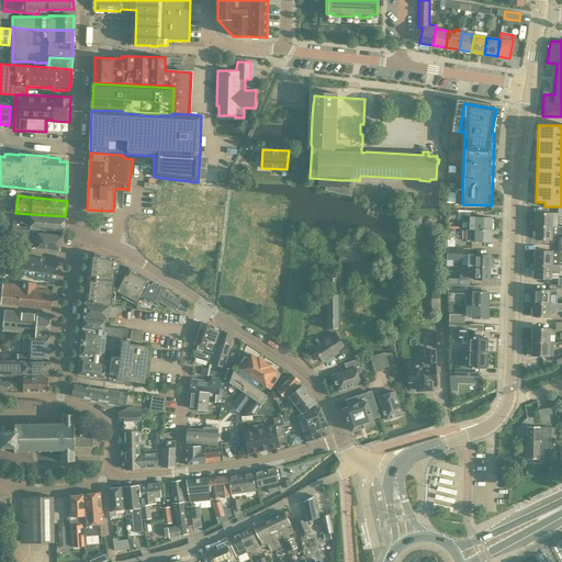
[(536,212),(536,225),(557,226),(558,213),(553,213),(536,212)]
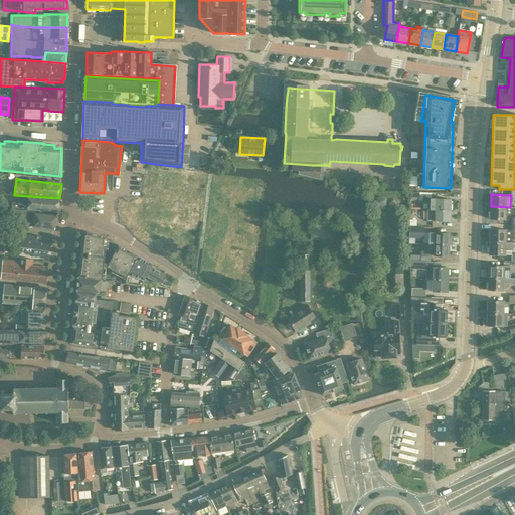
[(12,208),(57,211),(58,204),(59,198),(44,197),(29,196),(28,196),(28,203),(12,201),(12,208)]
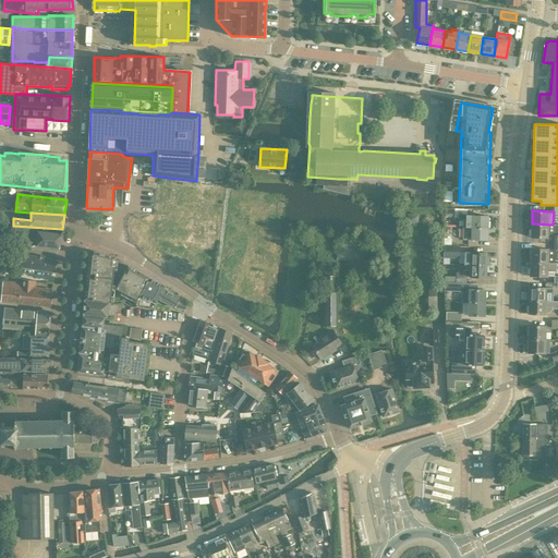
[(407,222),(419,223),(419,215),(408,214),(407,222)]
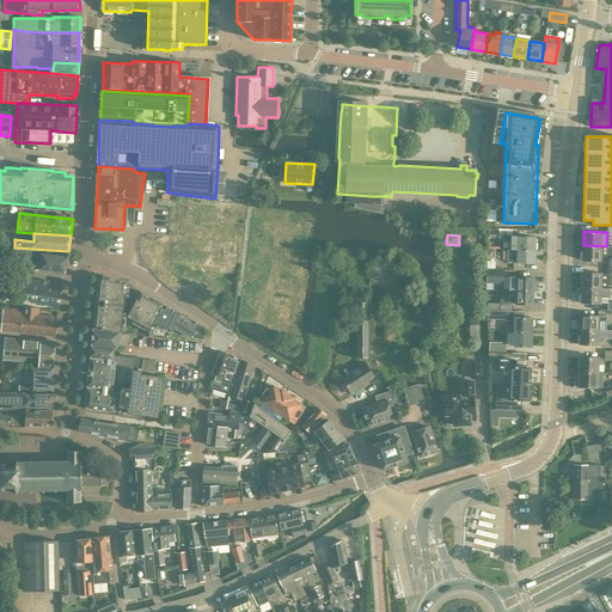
[(503,234),(502,239),(503,240),(508,240),(508,250),(518,250),(536,250),(536,238),(515,237),(505,234),(503,234)]
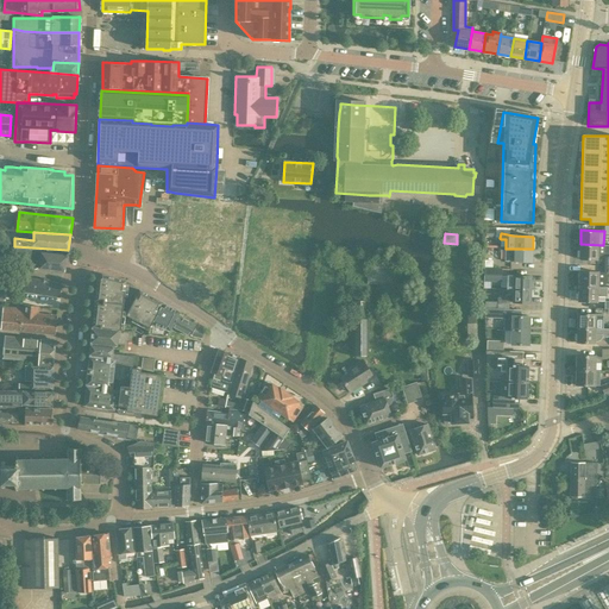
[(598,259),(598,258),(604,255),(608,253),(608,245),(606,245),(603,245),(581,244),(581,258),(598,259)]
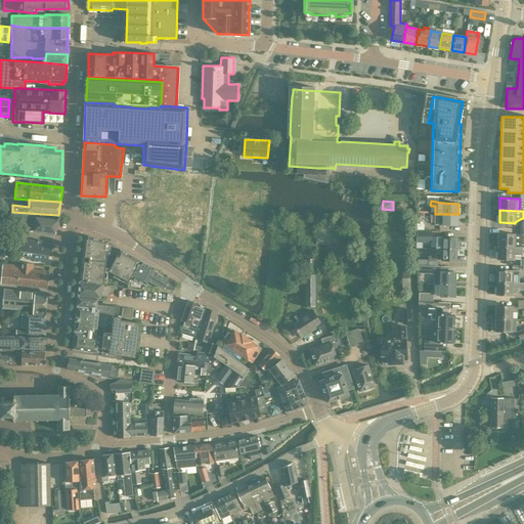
[(34,231),(55,234),(57,220),(46,219),(46,217),(41,216),(41,218),(35,217),(36,216),(0,212),(0,221),(35,224),(34,231)]
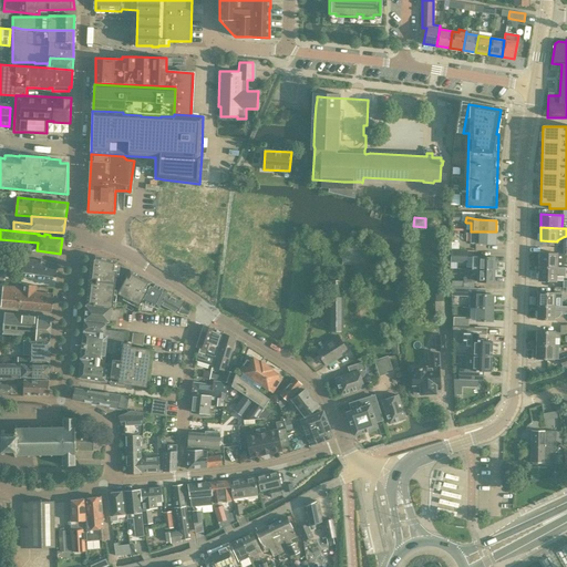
[(470,239),(470,244),(477,244),(496,244),(496,232),(480,232),(471,232),(470,239)]
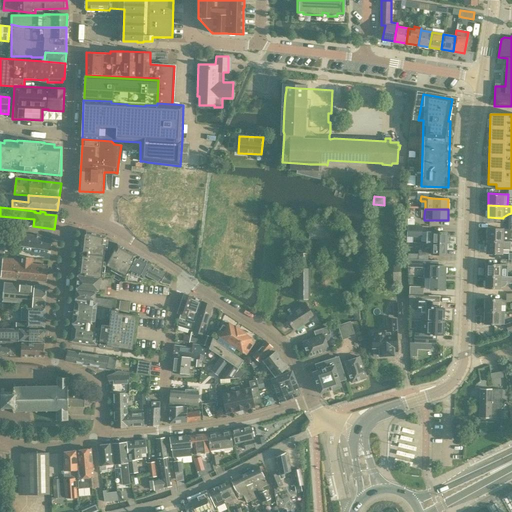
[(487,228),(487,241),(503,241),(507,241),(509,238),(511,238),(511,215),(508,216),(508,230),(503,229),(487,228)]
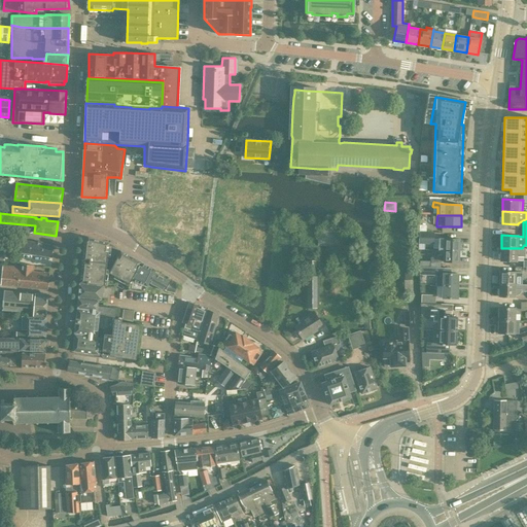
[(318,227),(318,243),(339,243),(340,227),(318,227)]
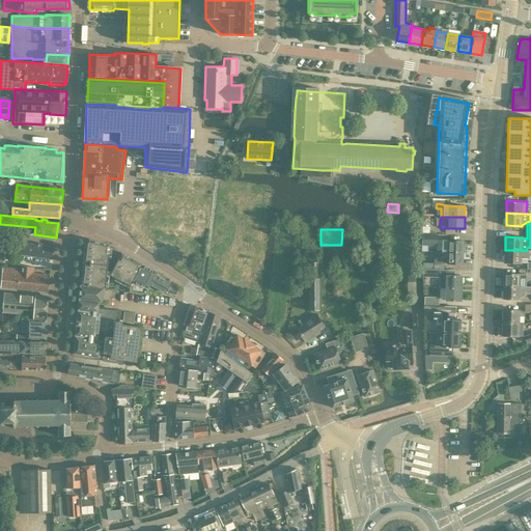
[(422,233),(422,245),(437,246),(438,234),(434,234),(429,234),(422,233)]
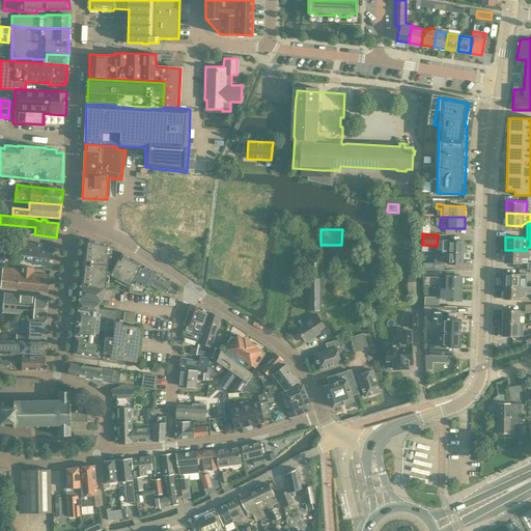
[(85,243),(81,279),(81,286),(105,287),(110,245),(89,240),(85,243)]
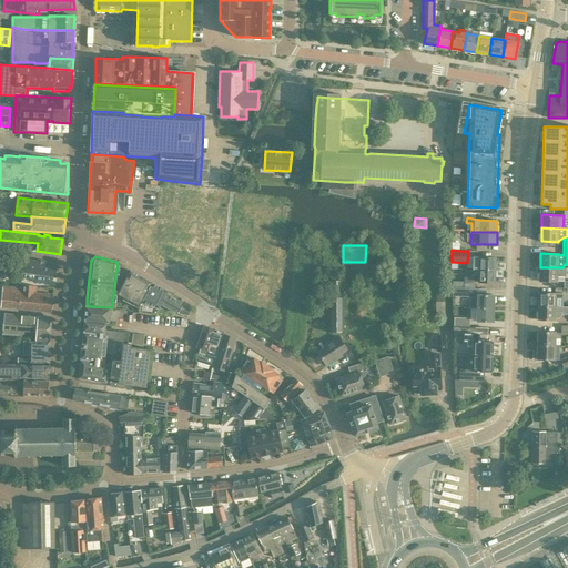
[(473,270),(479,270),(479,269),(496,270),(496,257),(480,257),(474,257),(473,270)]
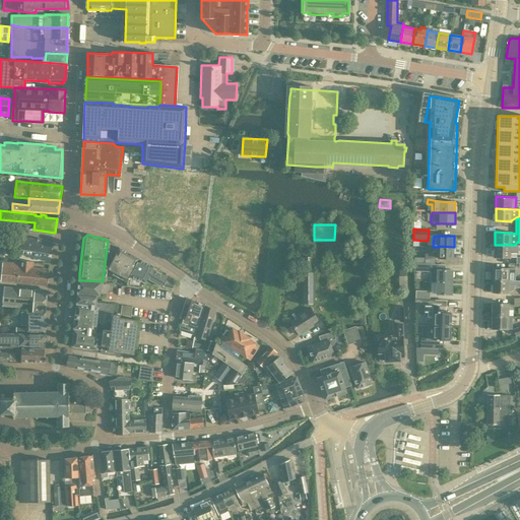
[(52,254),(54,243),(43,241),(42,239),(38,239),(37,240),(22,238),(20,249),(52,254)]
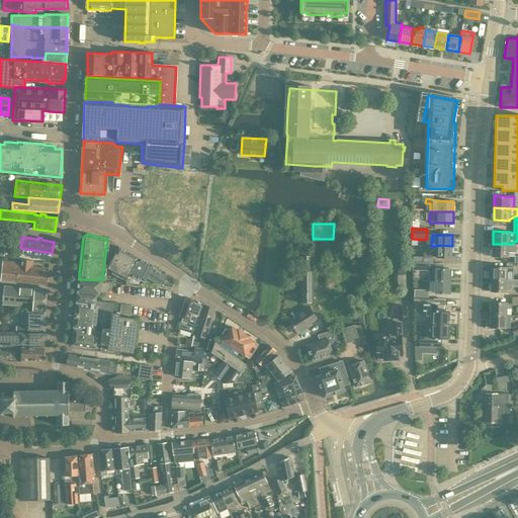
[(493,244),(492,256),(508,257),(509,252),(516,253),(516,245),(513,244),(509,244),(493,244)]
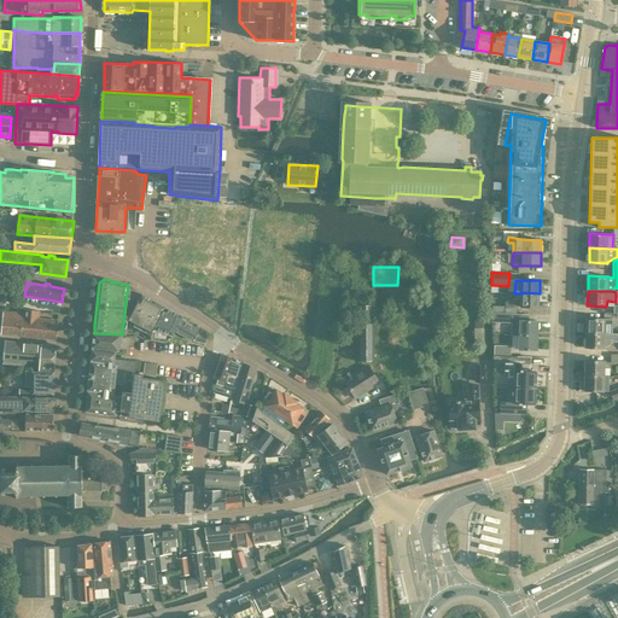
[(522,299),(507,302),(505,303),(506,309),(519,305),(540,307),(540,293),(522,292),(522,293),(522,299)]
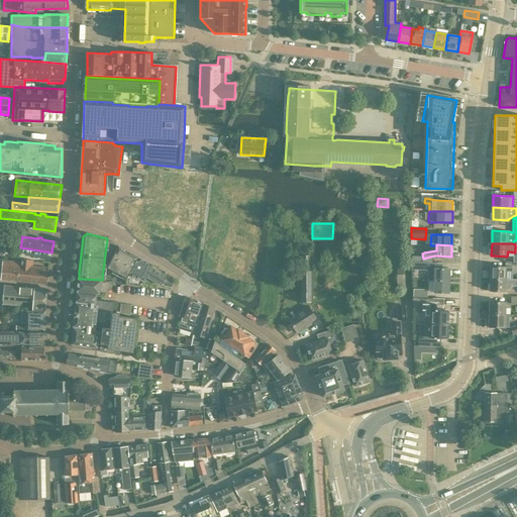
[(118,246),(107,268),(126,279),(127,277),(128,278),(138,257),(138,256),(118,246)]
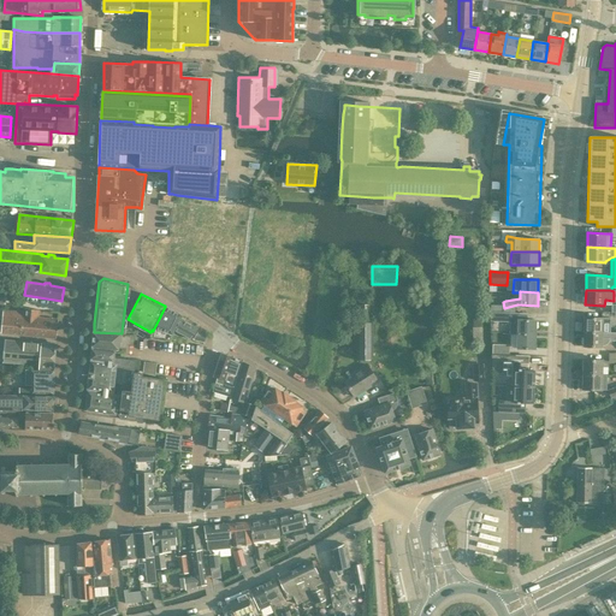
[(374,304),(356,304),(356,324),(344,324),(344,342),(356,342),(356,360),(374,360),(374,304)]
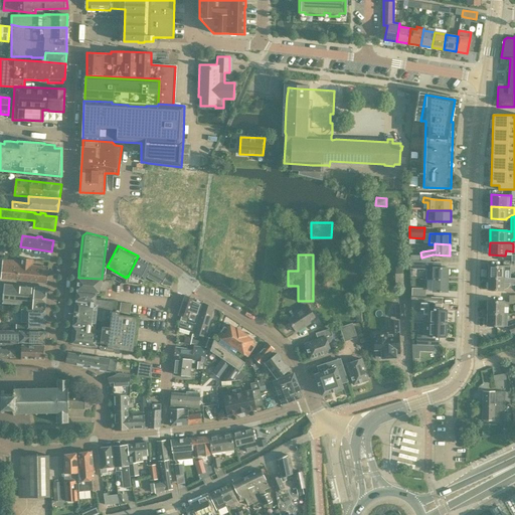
[(133,266),(128,277),(125,282),(133,283),(141,284),(152,264),(138,256),(133,266)]
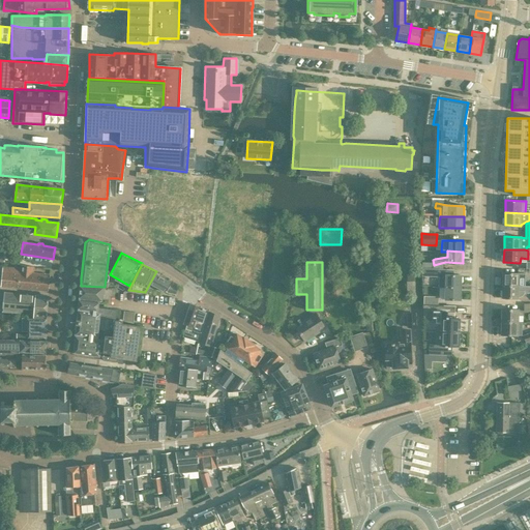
[(33,273),(34,267),(32,267),(21,266),(21,269),(3,267),(2,278),(2,287),(19,288),(48,291),(49,284),(50,276),(50,275),(33,273)]
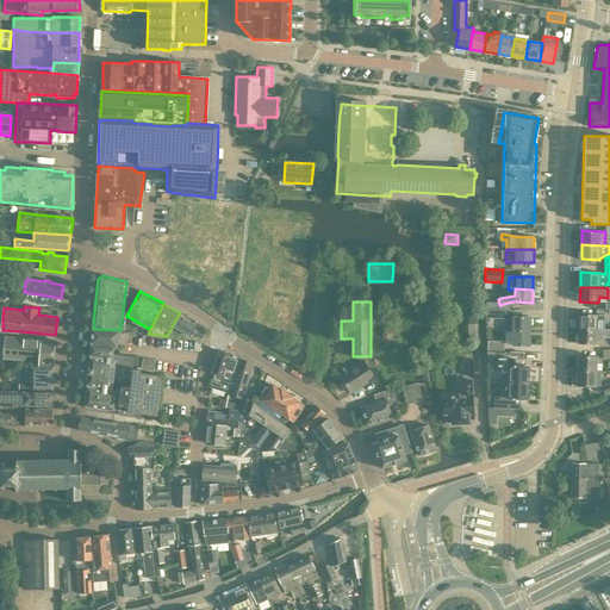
[(495,310),(486,310),(486,318),(505,318),(504,329),(530,330),(531,317),(520,317),(520,311),(515,311),(495,310)]
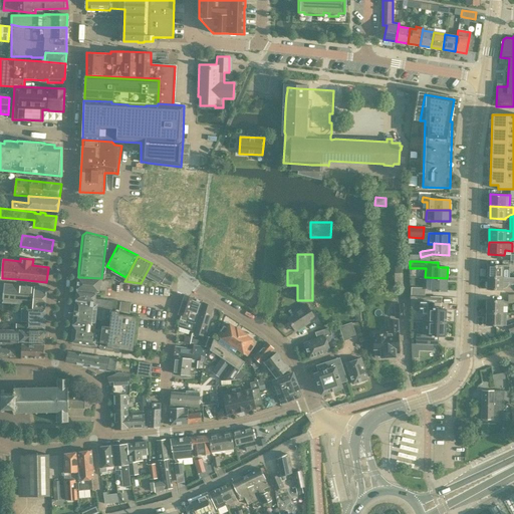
[(402,263),(395,264),(395,273),(395,283),(401,283),(403,283),(403,273),(402,273),(402,263)]
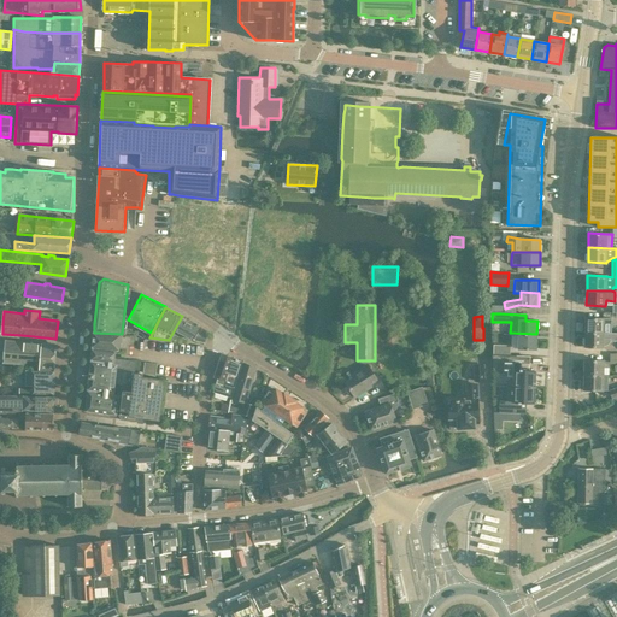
[(586,318),(585,333),(603,334),(610,334),(611,334),(611,319),(604,318),(586,318)]
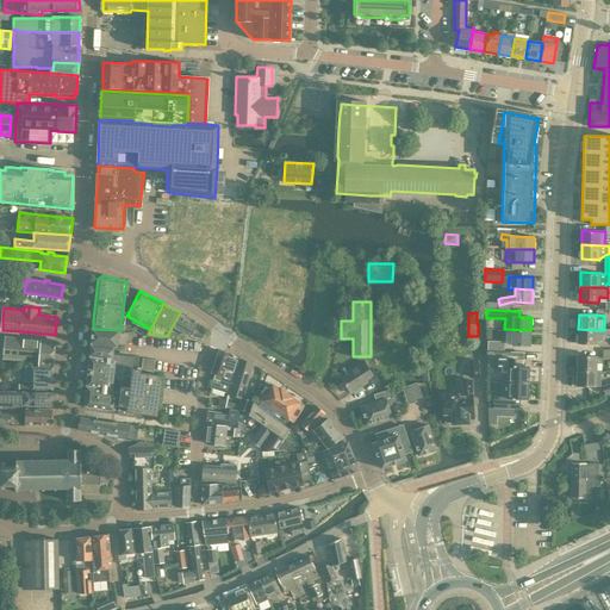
[(179,316),(173,328),(188,336),(195,324),(179,316)]
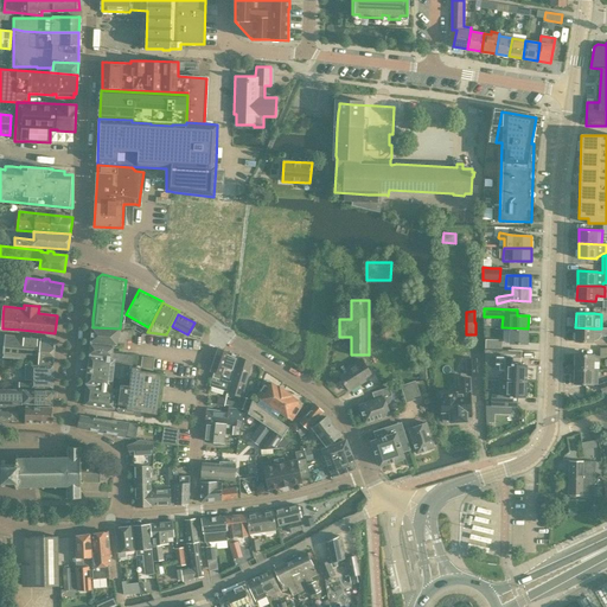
[(91,327),(91,342),(113,344),(116,344),(117,338),(131,340),(132,331),(120,328),(93,327),(91,327)]
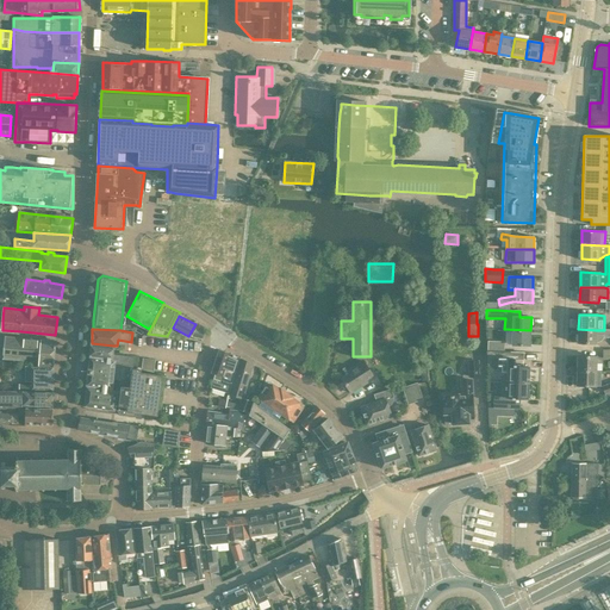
[(530,346),(530,330),(504,329),(504,331),(512,331),(512,344),(530,346)]
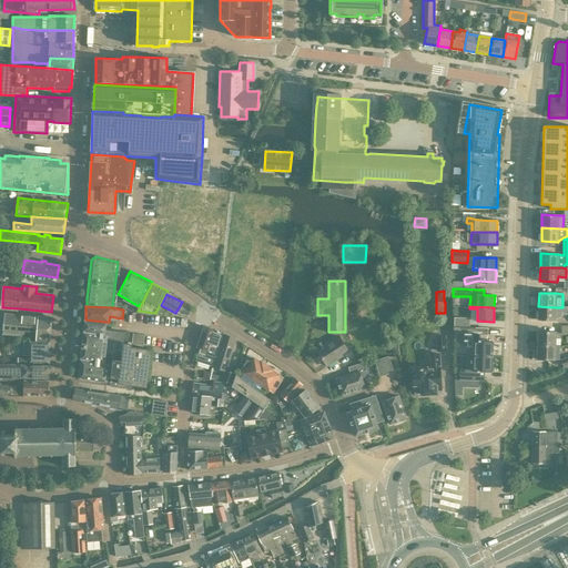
[(538,306),(538,320),(555,320),(556,320),(557,318),(559,317),(560,317),(561,315),(561,314),(567,314),(567,307),(563,307),(561,307),(555,307),(538,306)]
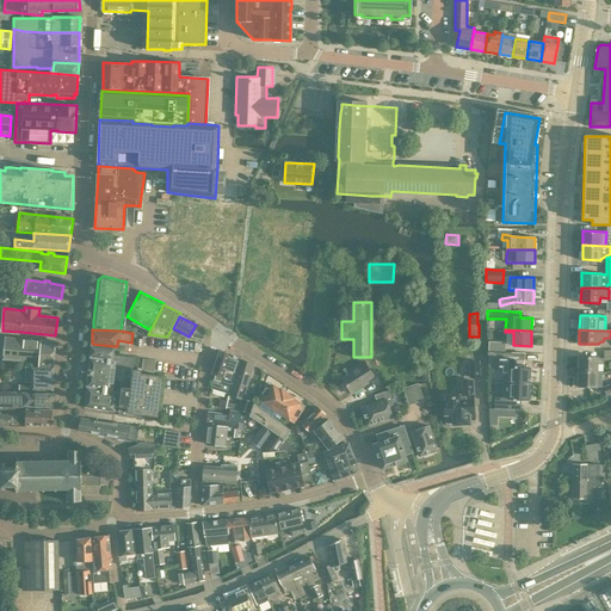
[(23,362),(25,359),(25,356),(39,357),(38,366),(54,368),(56,341),(5,338),(2,359),(23,362)]
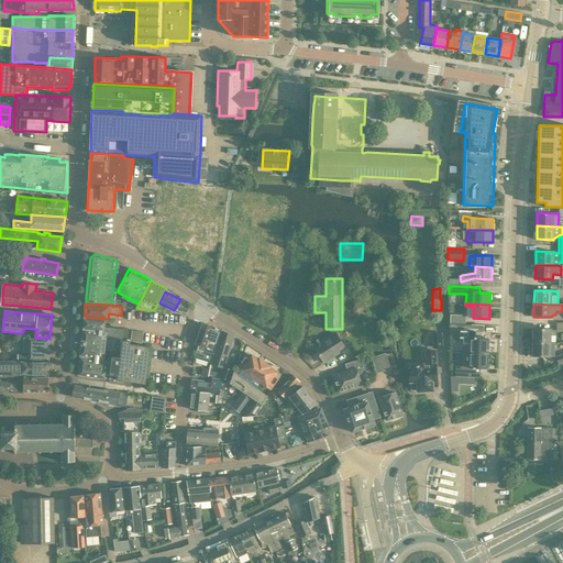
[(450,323),(450,324),(465,324),(465,316),(451,315),(450,315),(450,323)]
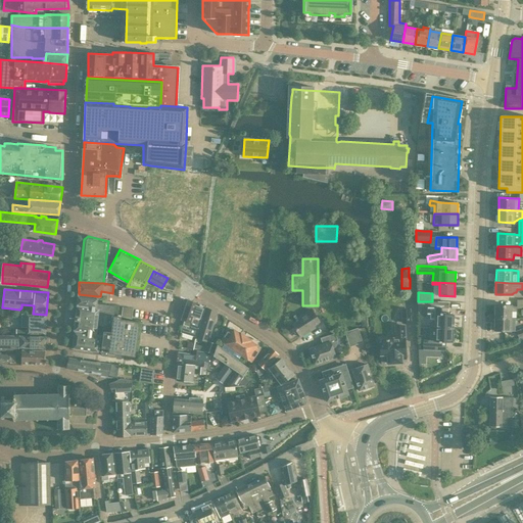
[(79,294),(74,330),(76,330),(76,332),(75,332),(73,348),(98,352),(98,351),(100,352),(102,355),(115,358),(115,354),(135,357),(139,322),(121,320),(121,317),(113,316),(114,306),(97,304),(98,296),(79,294)]
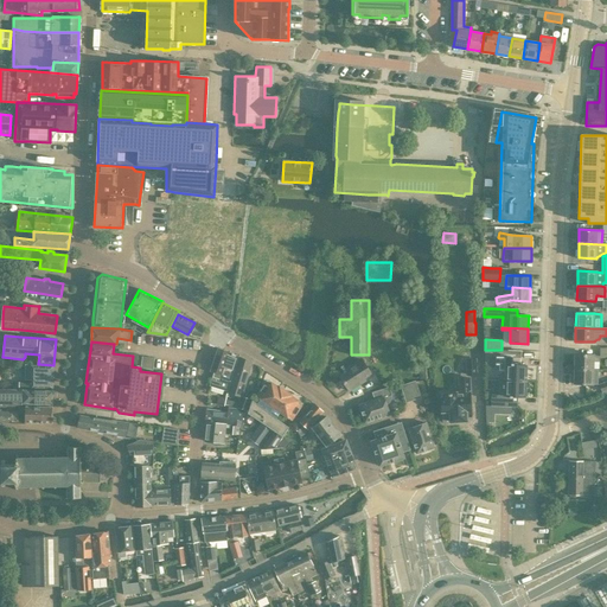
[(229,352),(218,349),(210,371),(213,372),(209,387),(227,391),(238,357),(229,352)]
